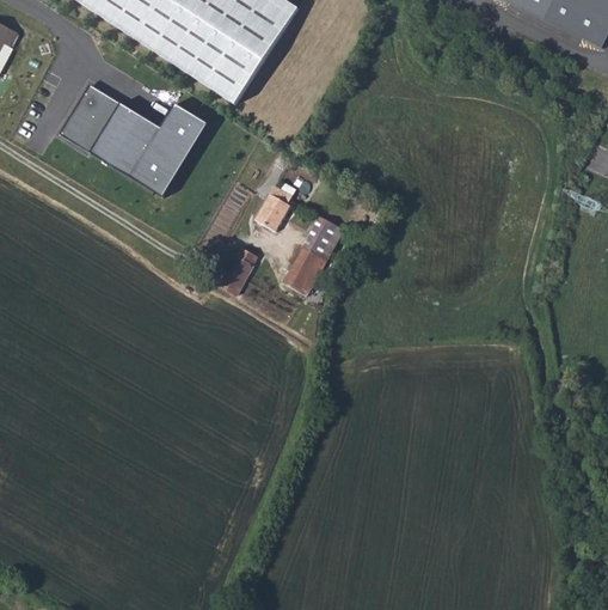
[(74,0),(232,103),(290,17),(265,0),(74,0)]
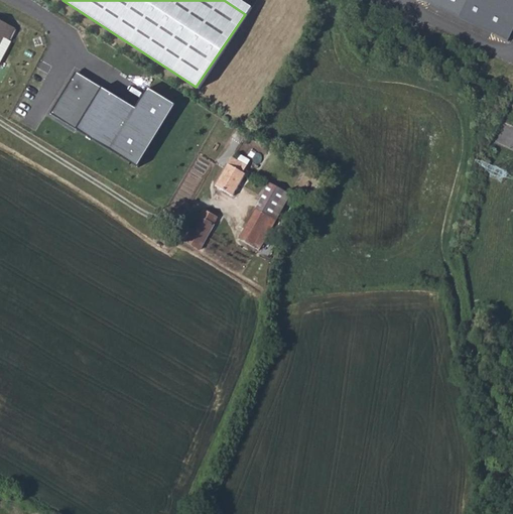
[(250,6),(240,0),(224,0),(245,14),(250,6)]
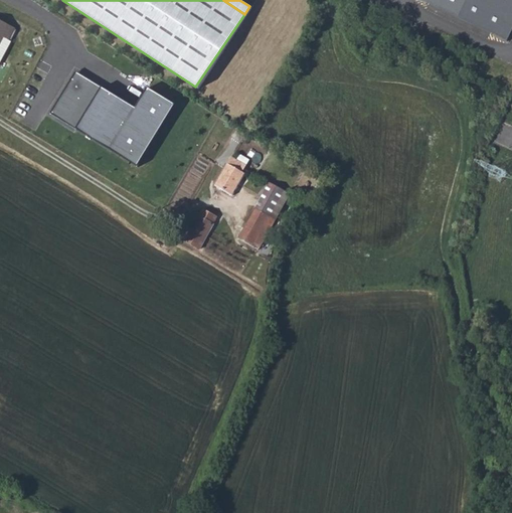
[(421,0),(504,39),(511,23),(511,0),(421,0)]
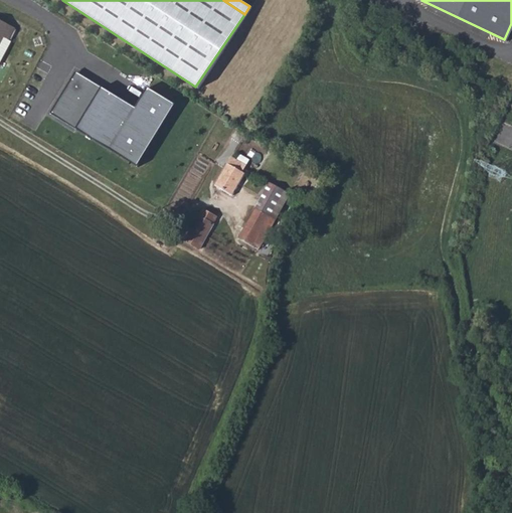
[(0,36),(4,38),(10,25),(0,20),(0,36)]
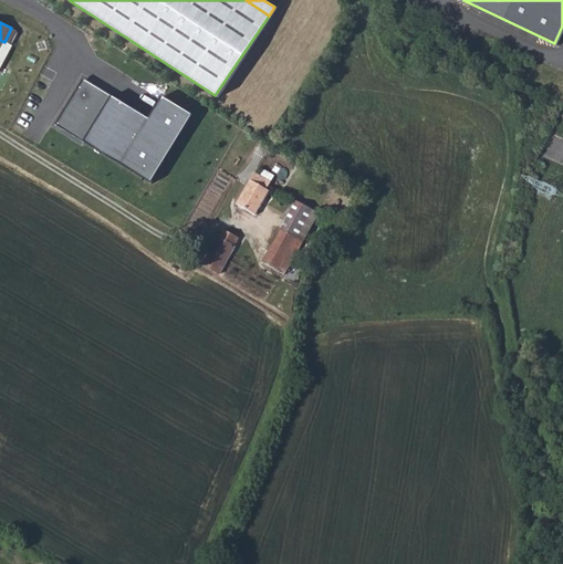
[(149,116),(82,75),(53,122),(150,183),(190,115),(162,94),(149,116)]
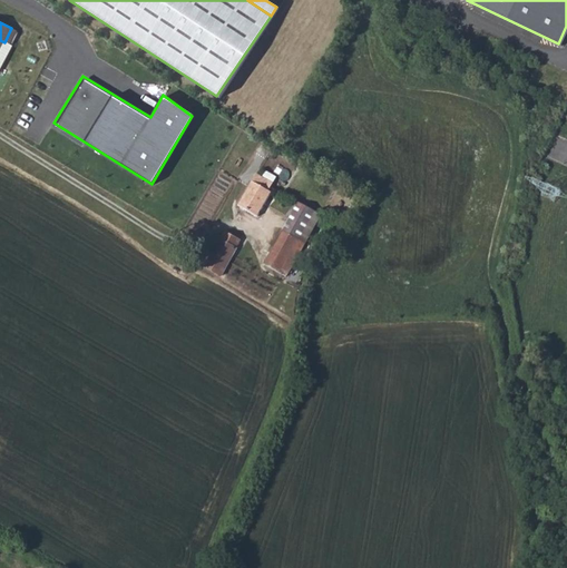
[(236,201),(254,209),(266,186),(264,183),(267,176),(252,168),(236,201)]
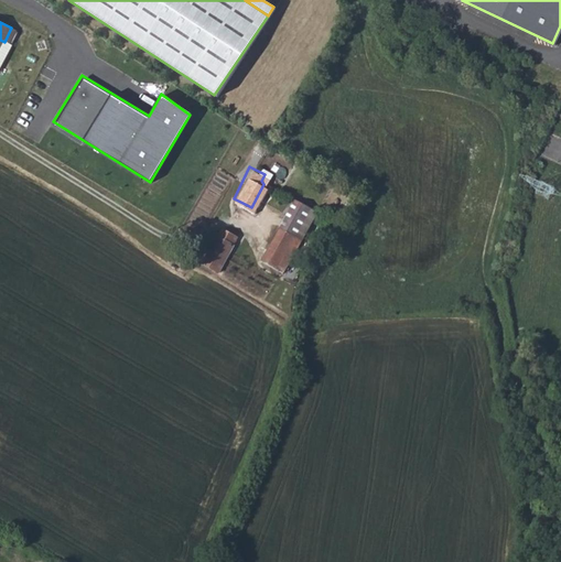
[(279,214),(301,226),(312,206),(290,195),(279,214)]
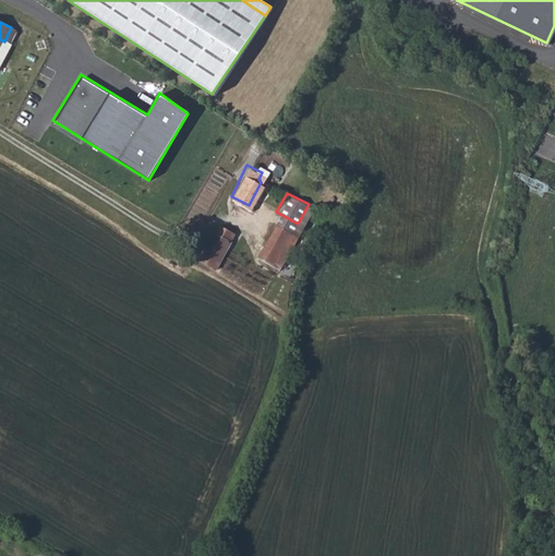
[(276,212),(257,248),(280,260),(298,224),(276,212)]
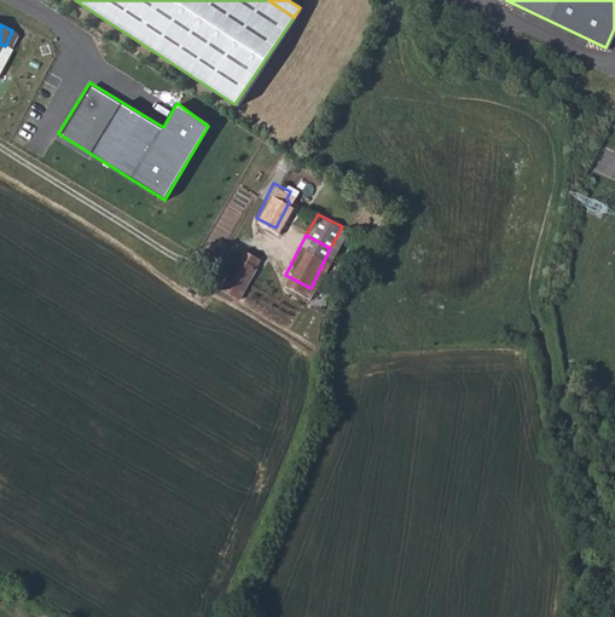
[(220,283),(238,294),(251,267),(250,265),(255,257),(239,249),(233,257),(220,283)]
